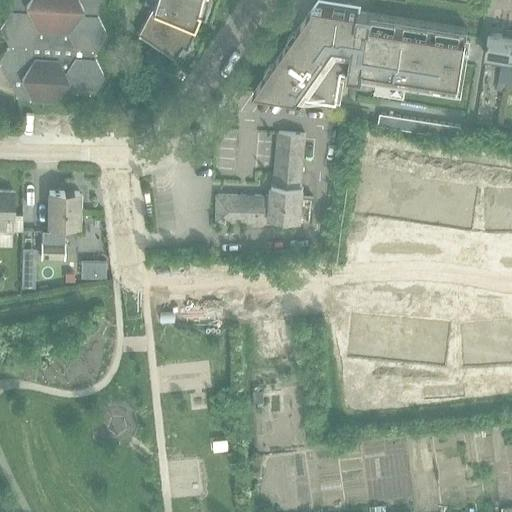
[(0,0),(0,38),(9,39),(9,30),(17,31),(18,0),(36,0),(96,4),(95,0),(0,0)]
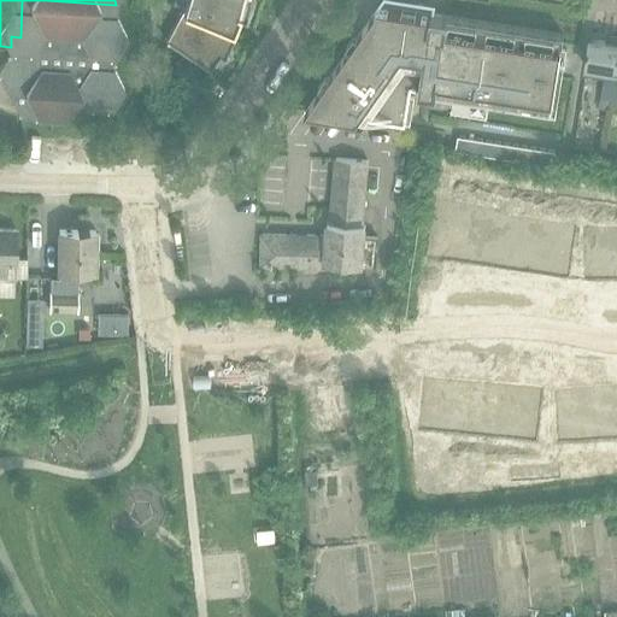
[(186,0),(183,9),(182,9),(182,11),(166,41),(166,40),(165,41),(210,71),(219,57),(224,60),(227,57),(236,35),(239,30),(233,28),(238,15),(244,17),(245,12),(247,0),(186,0)]
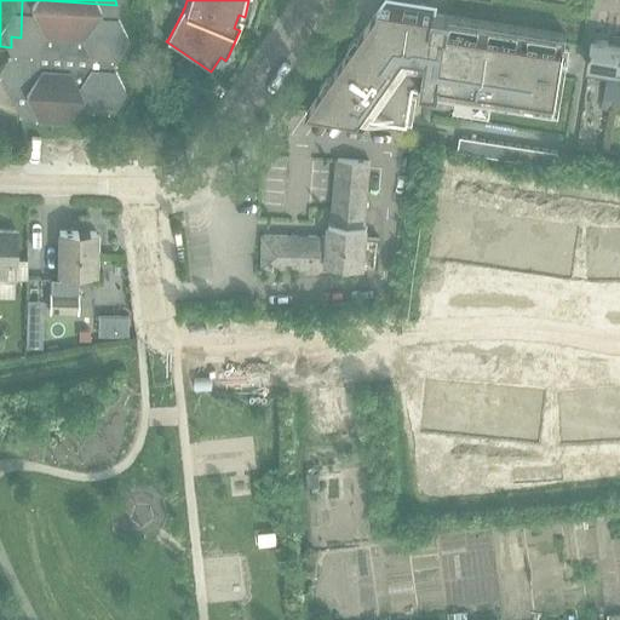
[(407,126),(412,89),(554,112),(567,35),(451,17),(451,16),(425,12),(426,4),(401,0),(384,0),(373,17),(308,110),(407,126)]
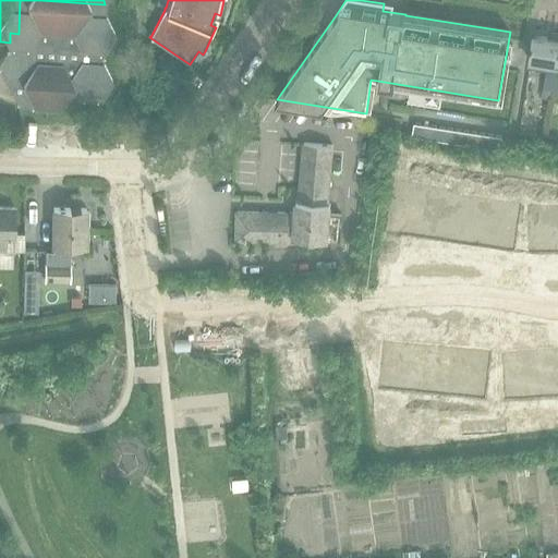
[(557,34),(549,33),(548,38),(534,36),(530,62),(547,64),(543,89),(555,92),(557,77),(556,77),(557,67),(557,34)]
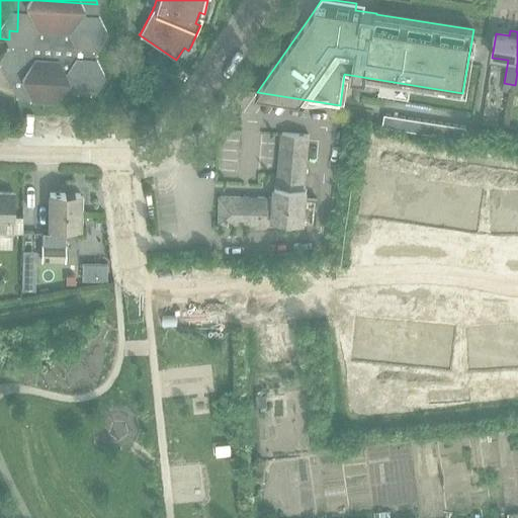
[(466,126),(385,113),(383,125),(464,139),(466,126)]
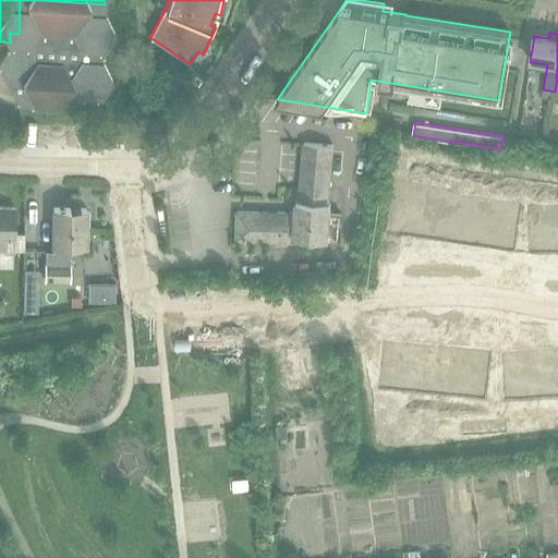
[(294,237),(327,239),(329,215),(329,205),(327,205),(331,146),(304,144),(299,202),(296,202),(295,214),(295,230),(294,237)]
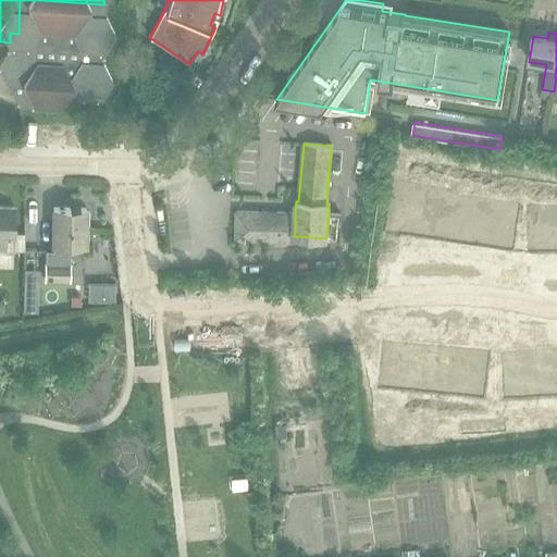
[(502,162),(499,176),(508,177),(510,164),(502,162)]
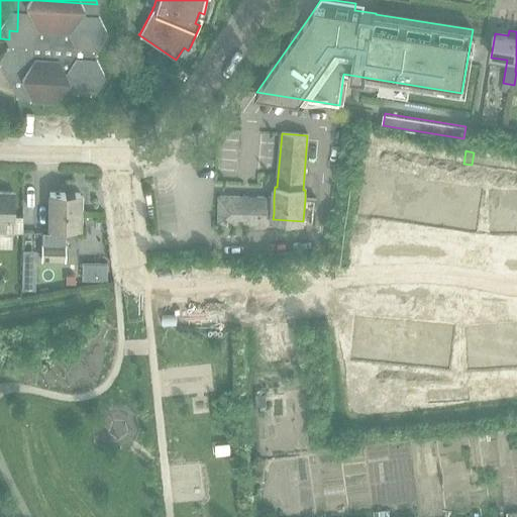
[(474,152),(472,165),(480,166),(482,153),(474,152)]
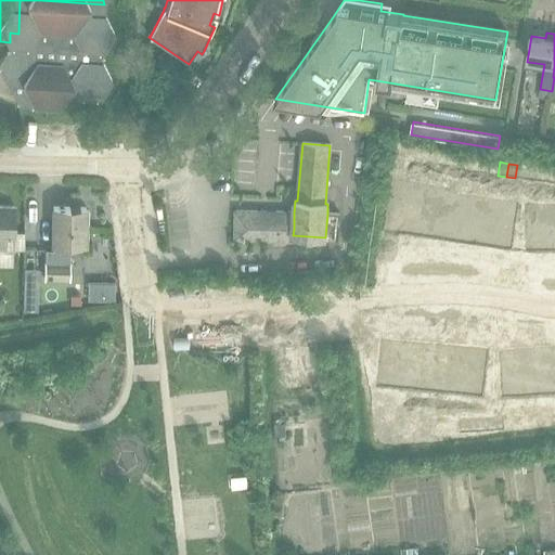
[(517,165),(515,178),(524,179),(526,166),(517,165)]
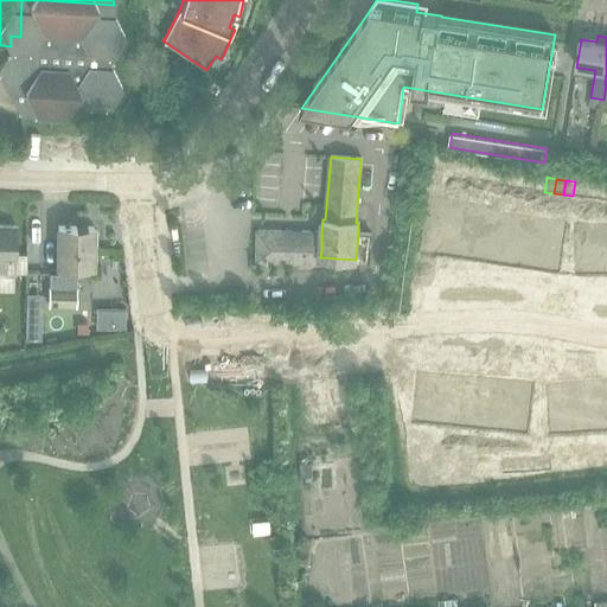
[(575,181),(573,196),(582,198),(585,183),(575,181)]
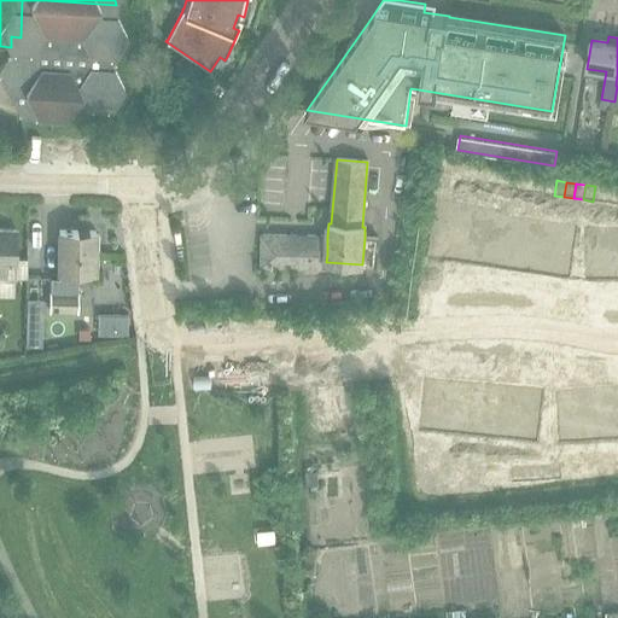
[(595,186),(593,202),(602,203),(605,187),(595,186)]
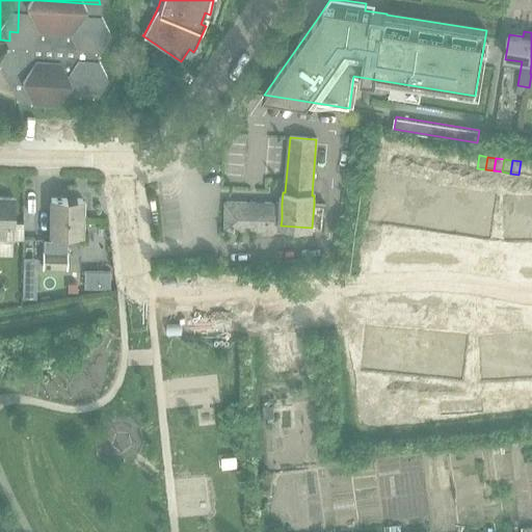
[(521,161),(519,175),(527,176),(529,162),(521,161)]
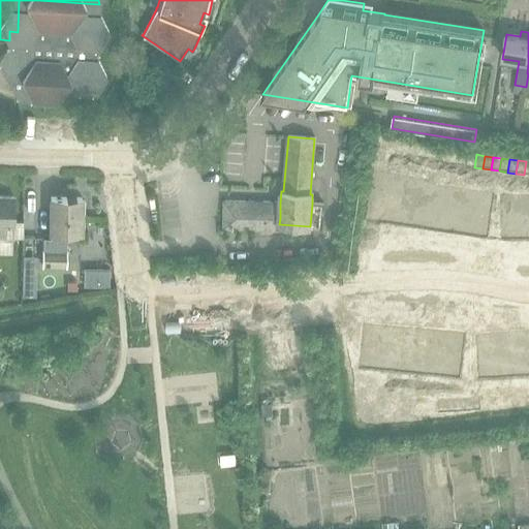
[(375,176),(369,221),(385,223),(393,179),(375,176)]
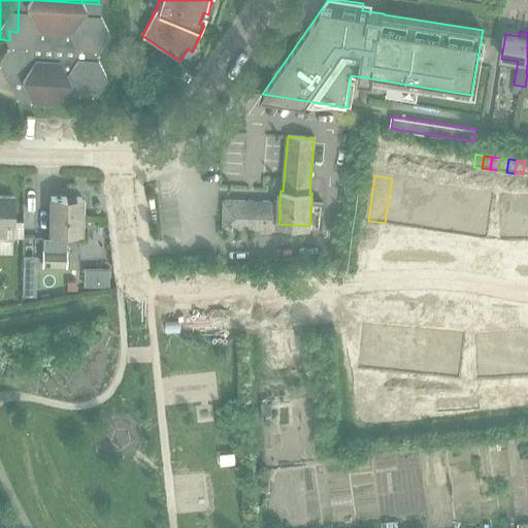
[(392,178),(385,223),(402,226),(408,180),(392,178)]
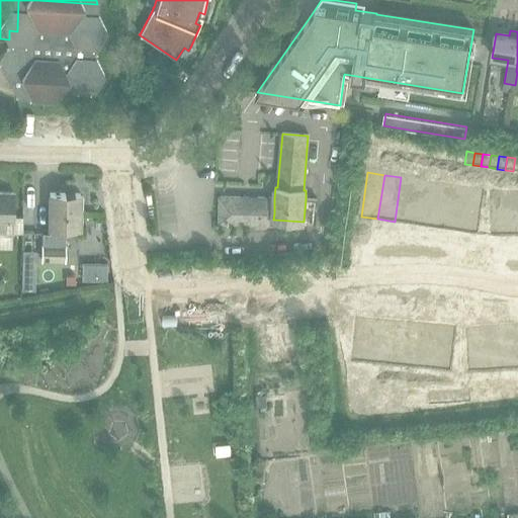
[(401,177),(395,222),(411,224),(417,180),(401,177)]
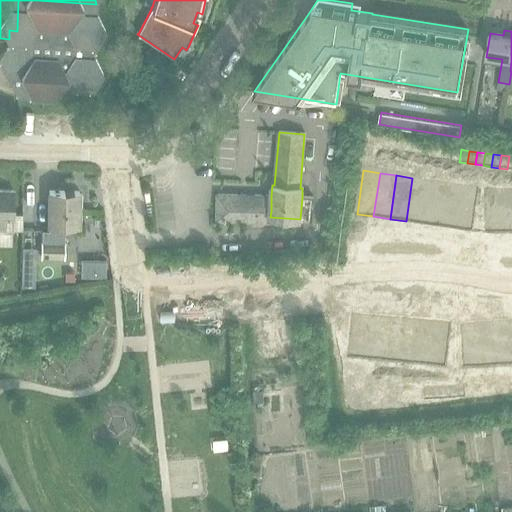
[(412,178),(406,221),(422,224),(429,180),(412,178)]
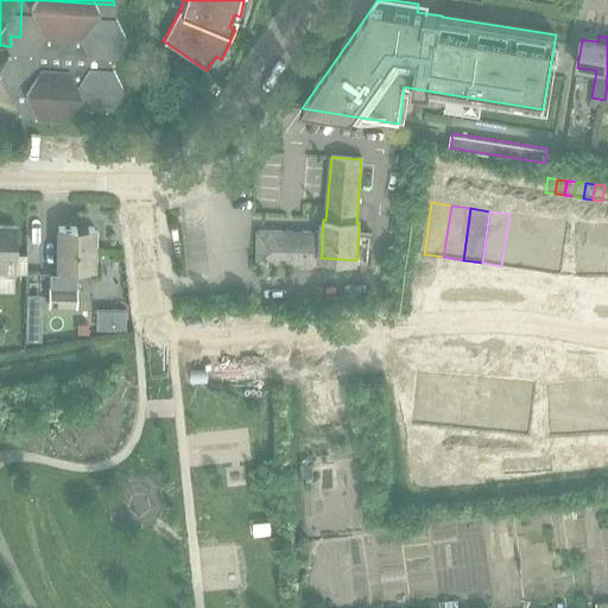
[(179,214),(178,230),(194,233),(195,215),(179,214)]
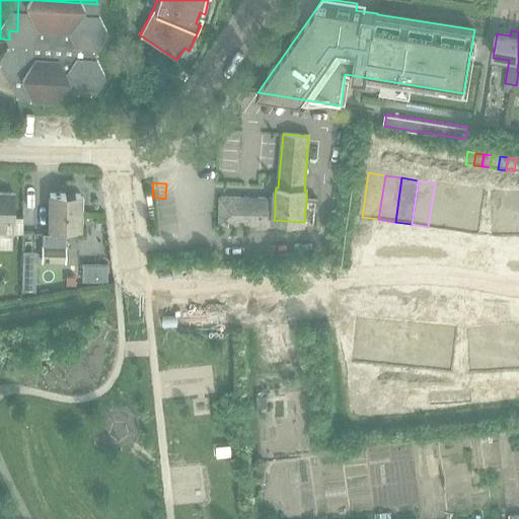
[(435,182),(428,227),(444,229),(451,186),(435,182)]
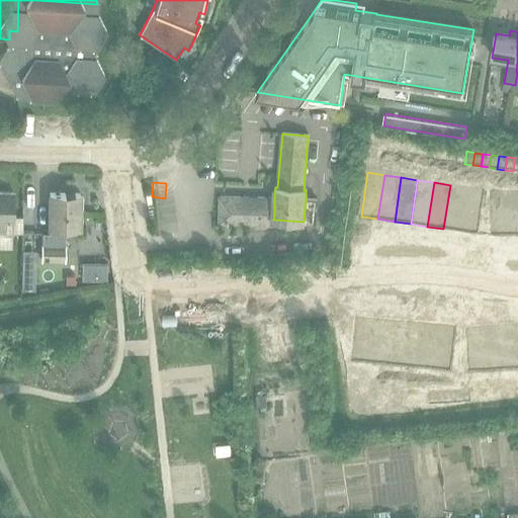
[(450,185),(443,229),(460,232),(466,187),(450,185)]
